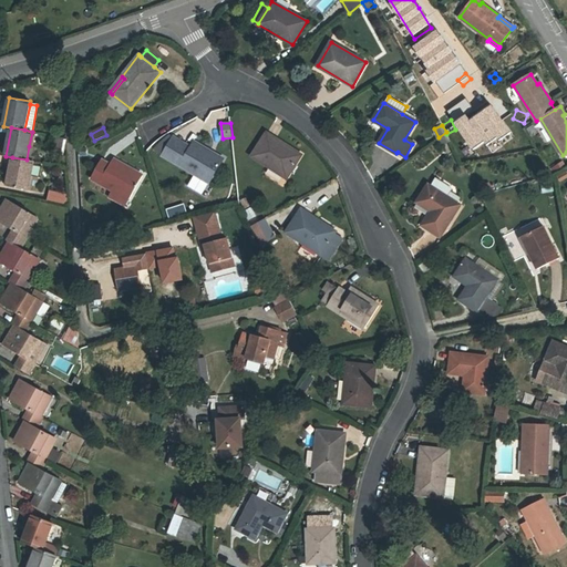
[(446,132),(439,137),(442,145),(451,141),(446,134),(446,132)]
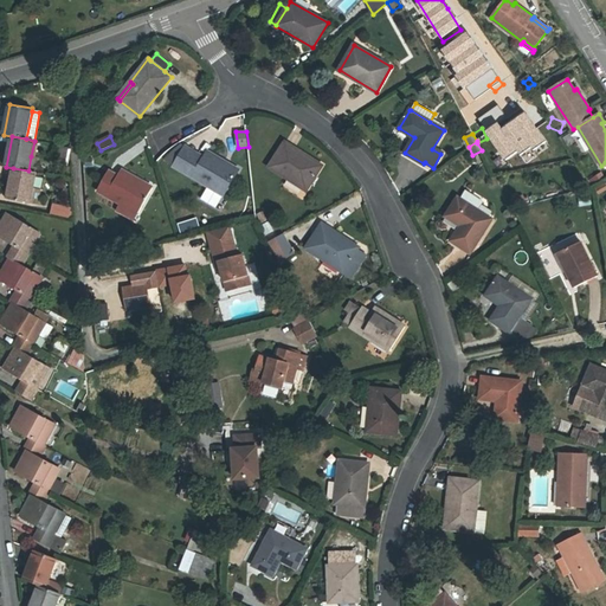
[(322,166),(285,142),(270,167),(307,189),(322,166)]
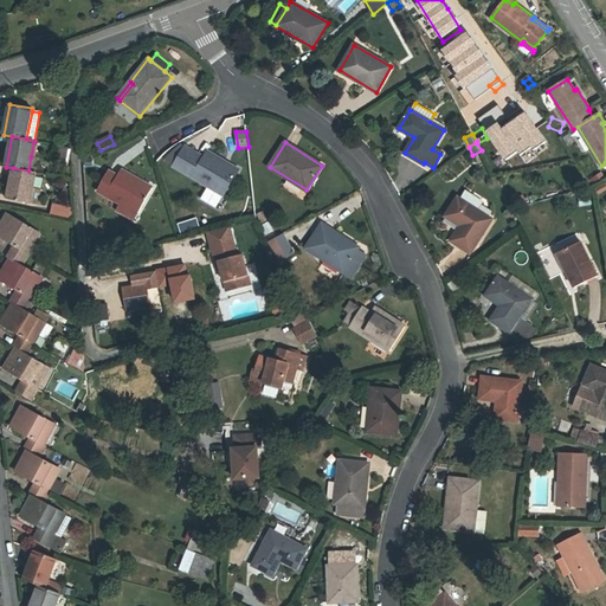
[(184,172),(194,153),(180,143),(165,160),(184,172)]
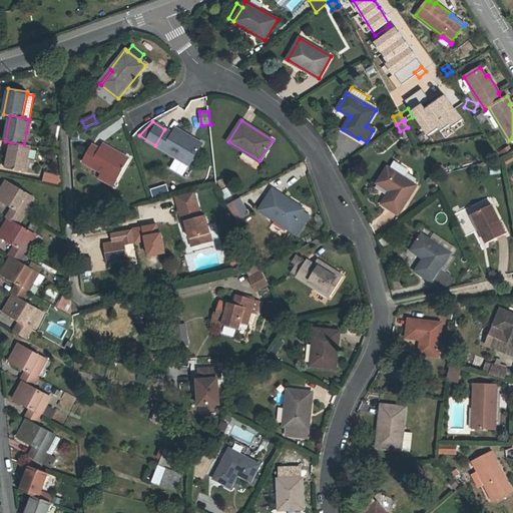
[(55,138),(58,125),(50,123),(48,137),(55,138)]
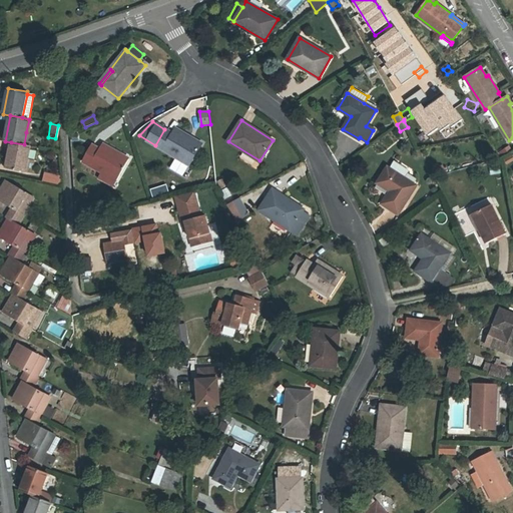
[(172,133),(164,129),(155,145),(189,165),(201,144),(175,128),(172,133)]
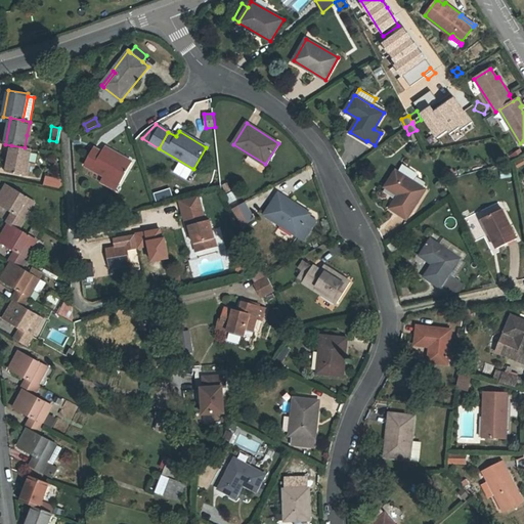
[(33,136),(27,135),(25,147),(31,149),(33,136)]
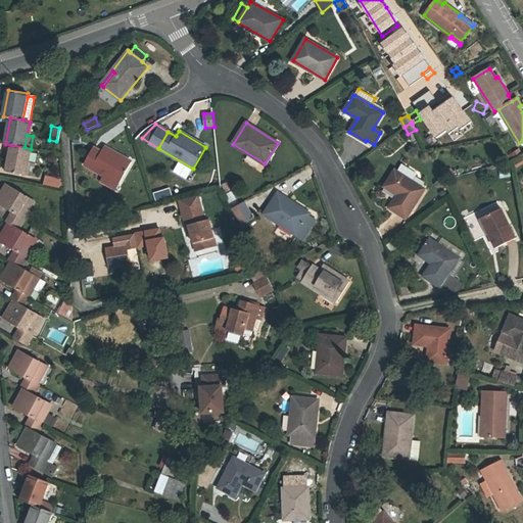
[(6,172),(27,175),(29,162),(31,149),(25,147),(11,145),(6,172)]
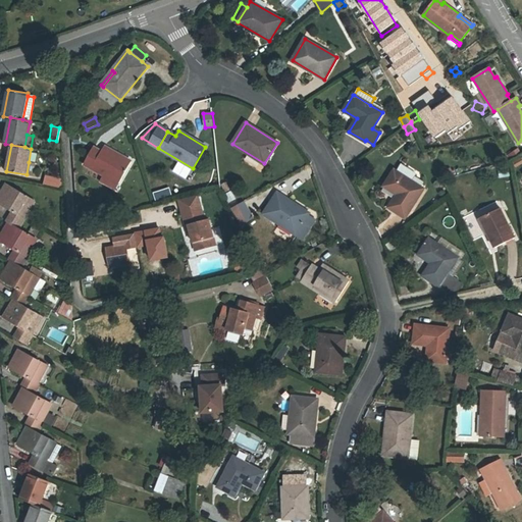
[(104,175),(119,184),(132,162),(104,147),(101,152),(93,148),(84,164),(104,175)]
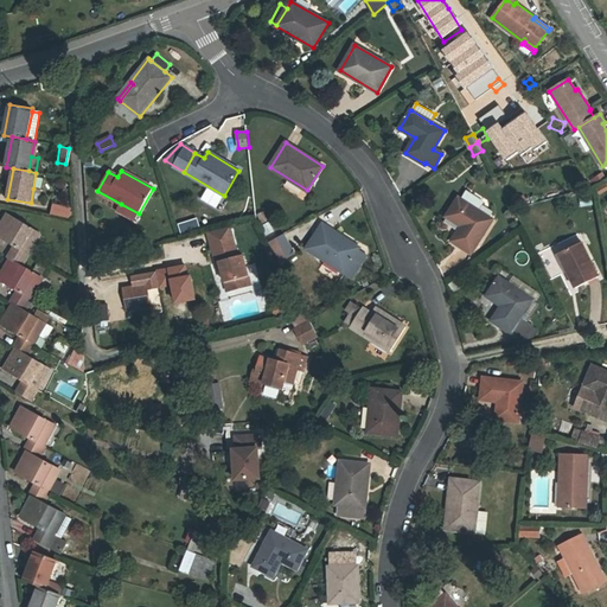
[(40,190),(33,189),(31,203),(38,205),(40,190)]
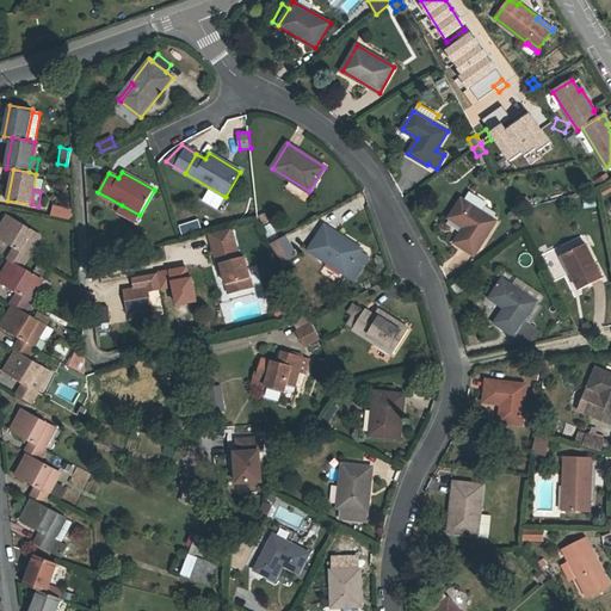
[(470,192),(464,201),(482,213),(488,203),(470,192)]
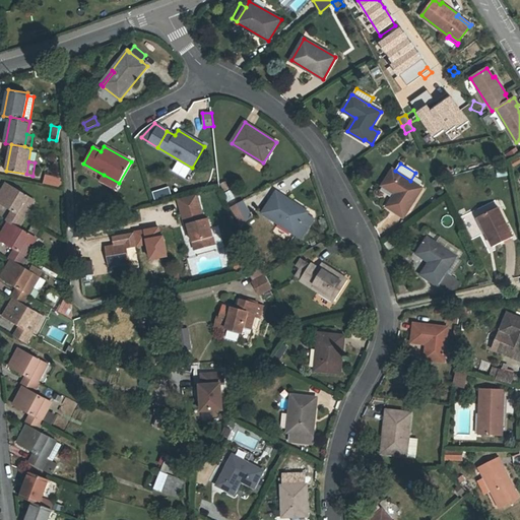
[(421,188),(410,181),(395,171),(393,170),(383,186),(396,194),(388,206),(403,216),(421,188)]
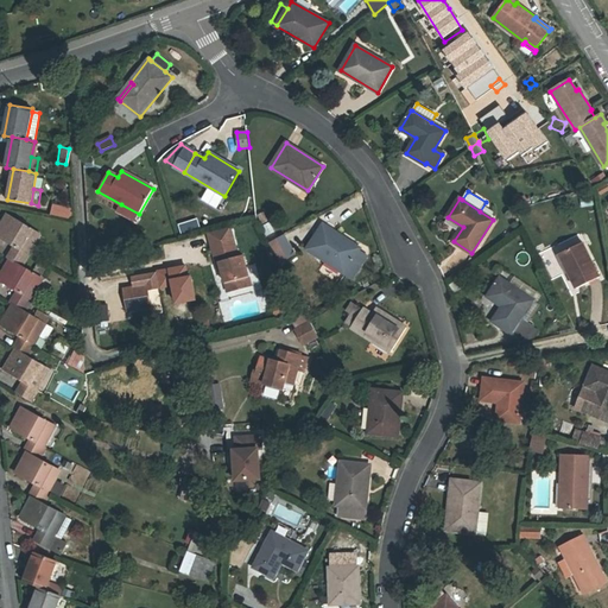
[(69,217),(71,208),(54,204),(51,214),(69,217)]
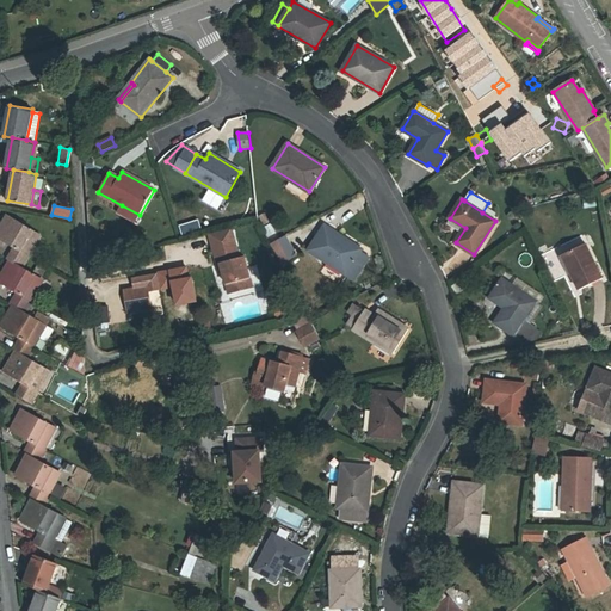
[(140,215),(122,205),(118,213),(135,222),(140,215)]
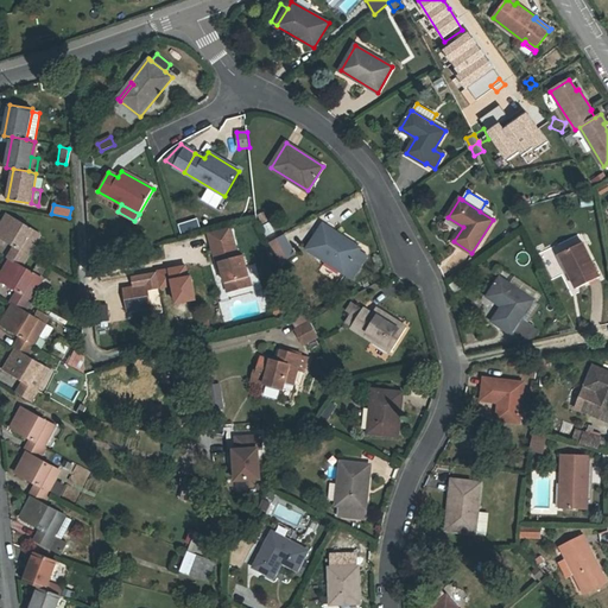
[(11,260),(23,267),(30,255),(29,254),(33,246),(31,245),(38,233),(8,215),(0,227),(0,236),(17,247),(10,259),(11,260)]
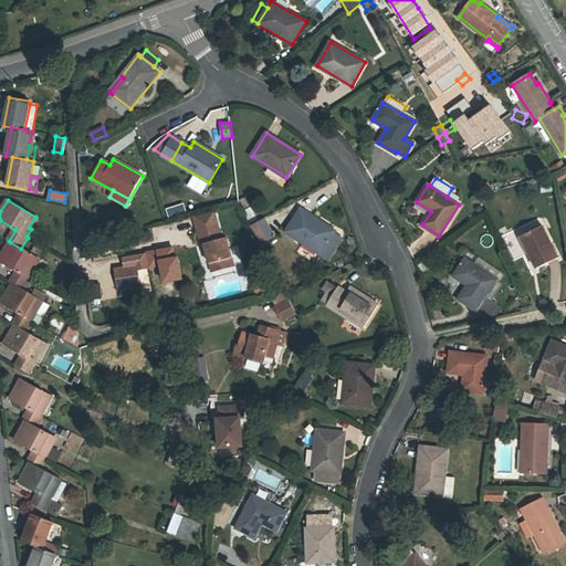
[(242,210),(247,219),(254,216),(250,207),(242,210)]
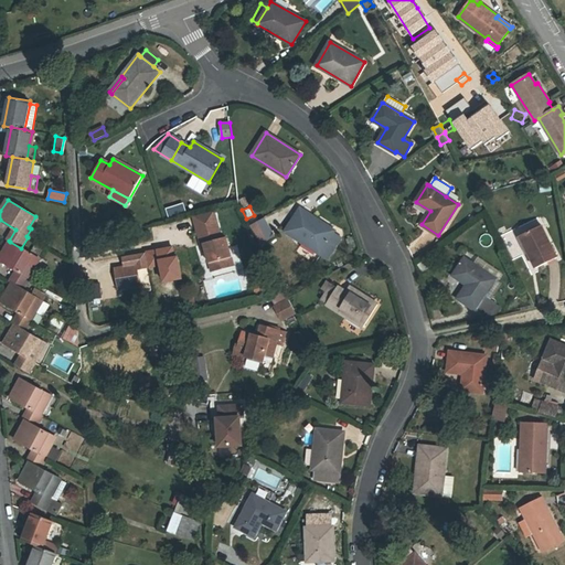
[(334,231),(301,209),(286,232),(328,258),(341,238),(333,233),(334,231)]
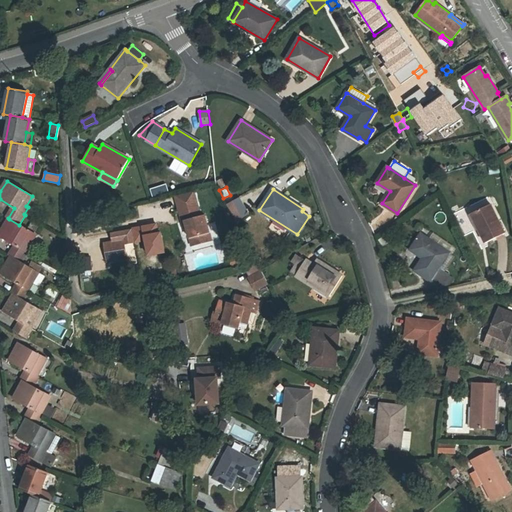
[(182,194),(175,196),(180,213),(198,208),(194,191),(182,194)]
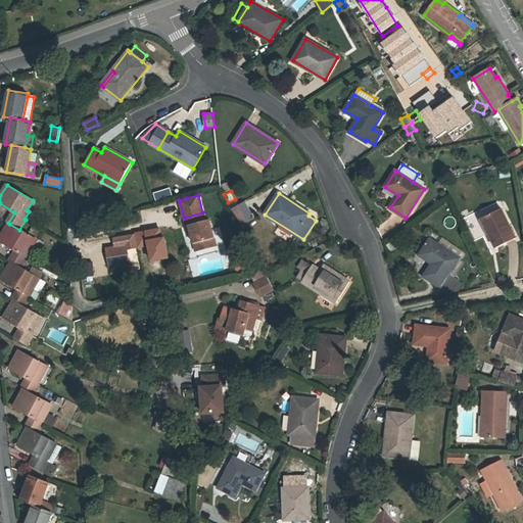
[(174,201),(164,204),(167,215),(176,212),(174,201)]
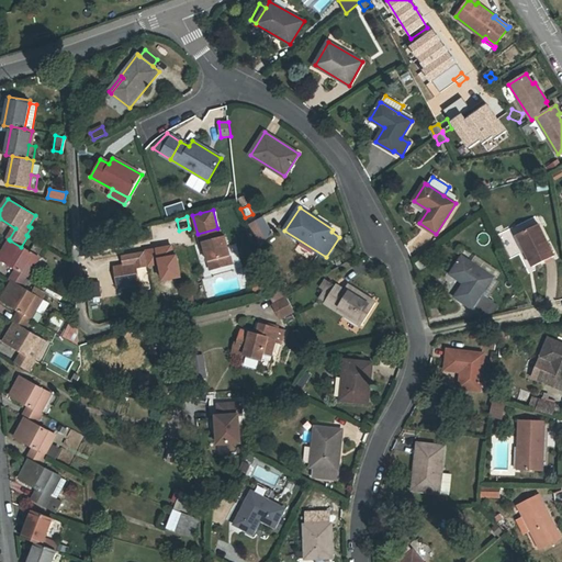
[(250,225),(260,243),(272,235),(262,218),(250,225)]
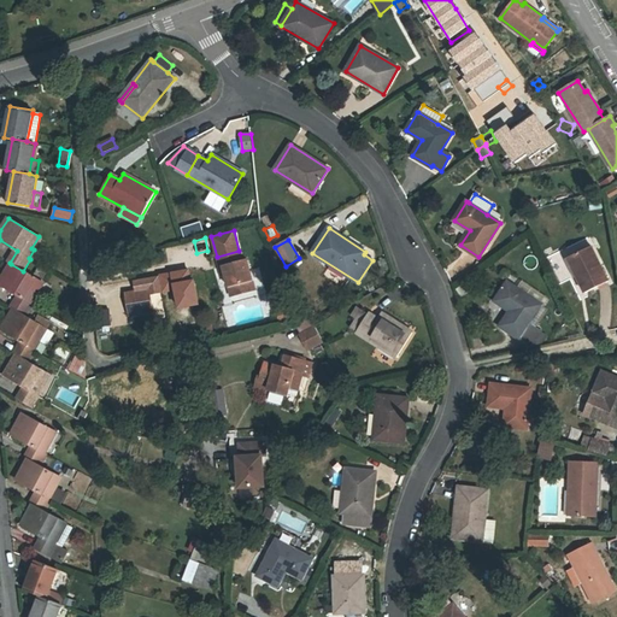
[(592,247),(571,257),(579,271),(575,272),(586,293),(609,282),(592,247)]
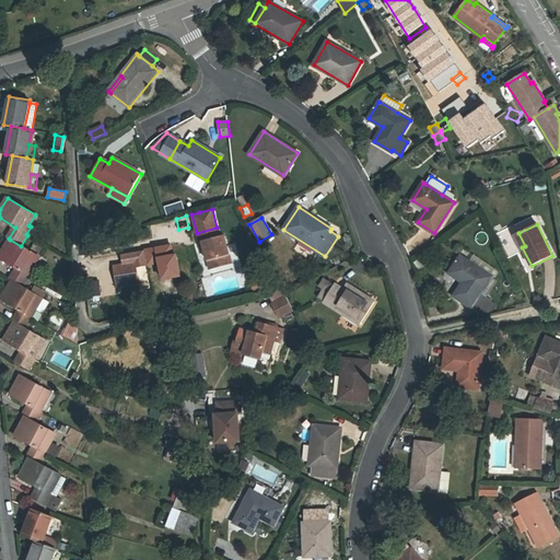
[(217,228),(197,233),(199,243),(202,242),(205,249),(209,269),(231,264),(224,235),(219,237),(217,228)]
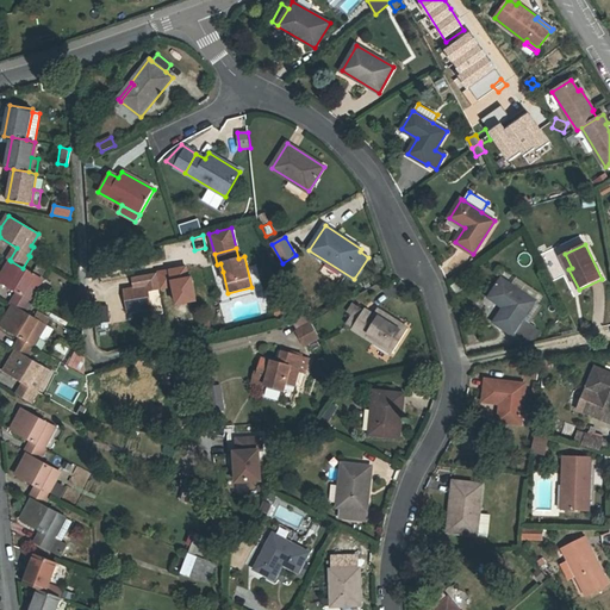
[(572,268),(565,254),(559,256),(566,271),(568,269),(572,268)]
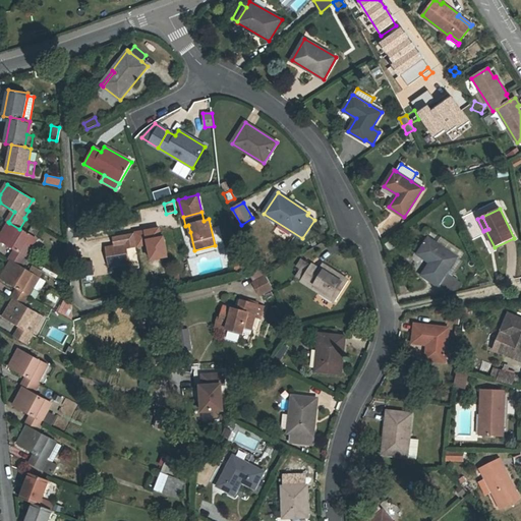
[(11,261),(22,268),(29,257),(26,256),(31,249),(29,248),(35,238),(19,229),(9,223),(0,237),(0,239),(17,250),(10,261),(11,261)]
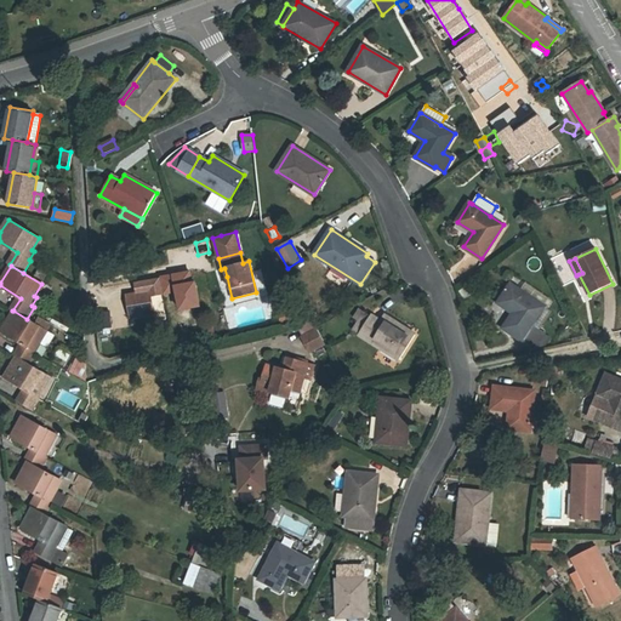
[(189,272),(160,278),(164,294),(164,295),(177,292),(181,309),(200,306),(195,283),(192,284),(189,272)]
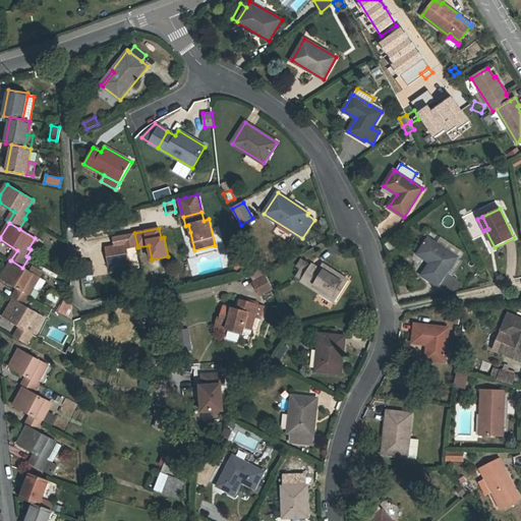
[(134,233),(113,237),(115,246),(116,251),(107,253),(109,267),(129,263),(126,248),(136,246),(134,233)]
